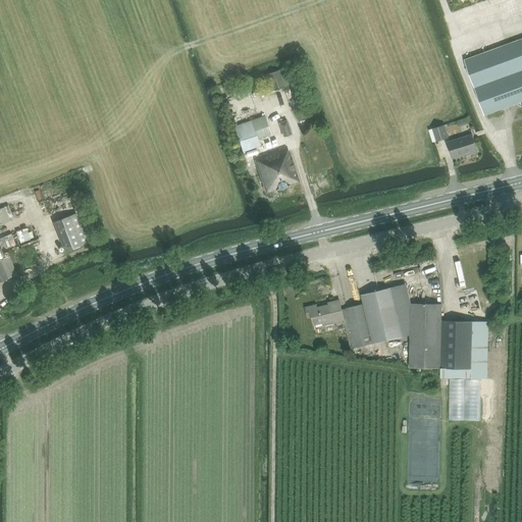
[(521,7),(498,15),(494,4),(484,7),(488,19),(497,17),(500,24),(521,16),(521,7)]
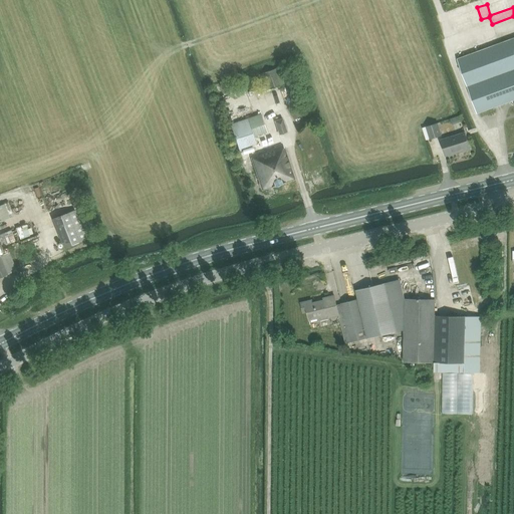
[(454,7),(448,10),(450,16),(457,14),(454,7)]
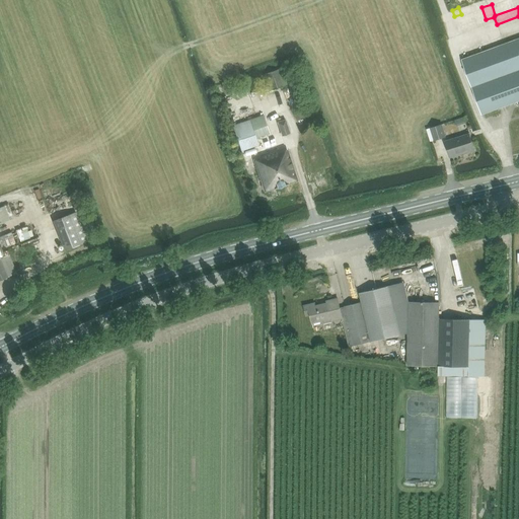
[(483,115),(518,100),(518,38),(461,60),(472,88),(472,87),(483,115)]
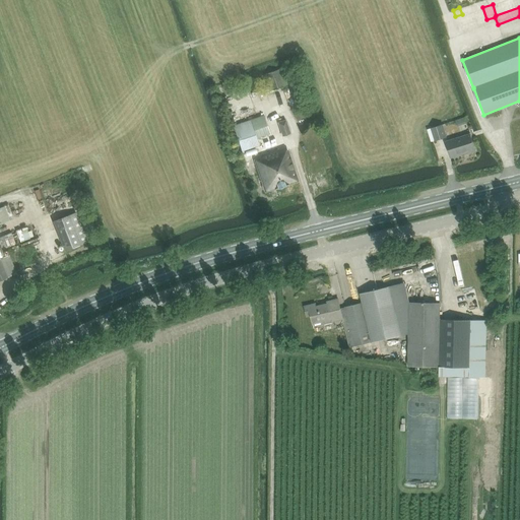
[(265,73),(270,90),(290,83),(285,67),(265,73)]
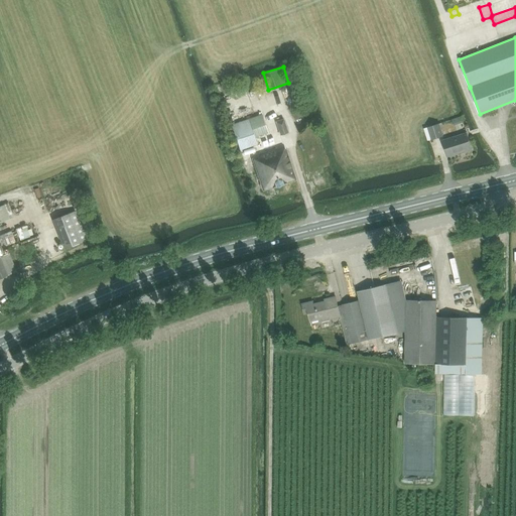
[(249,119),(231,125),(240,150),(270,140),(265,124),(262,115),(249,119)]
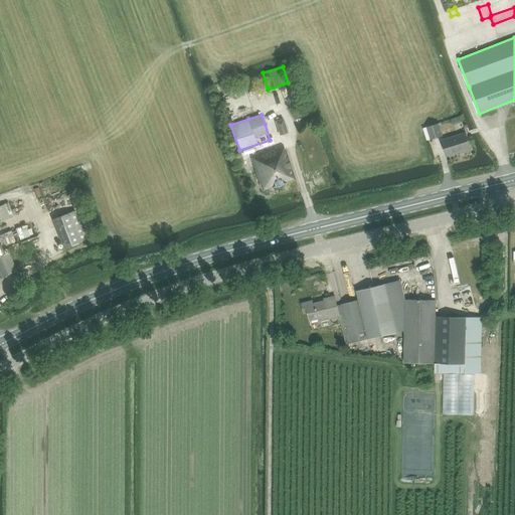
[(275,121),(280,135),(287,132),(283,119),(275,121)]
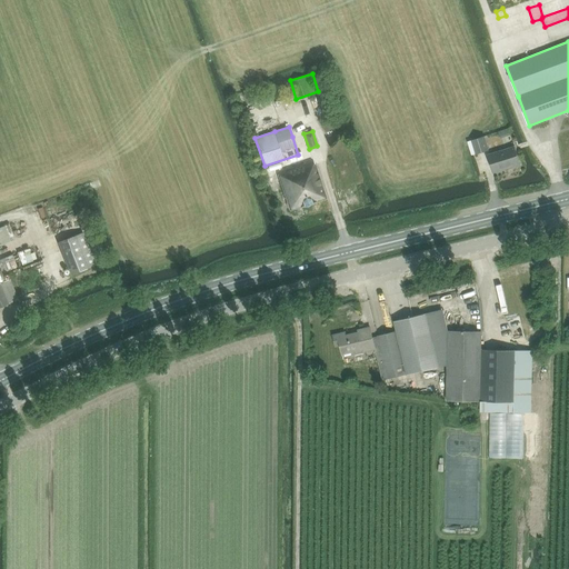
[(489,150),(485,137),(471,140),(476,155),(489,150)]
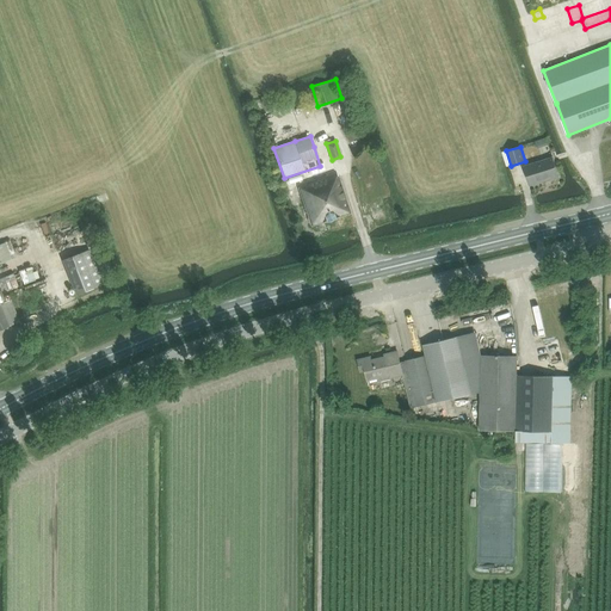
[(524,166),(530,186),(559,177),(553,158),(524,166)]
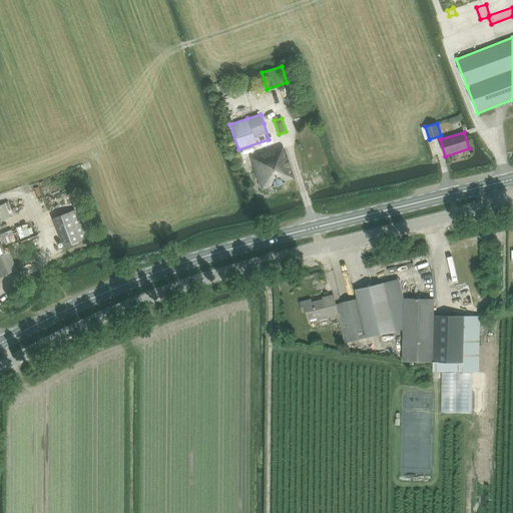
[(269,139),(238,149),(242,160),(241,161),(243,169),(253,165),(262,189),(262,190),(295,179),(294,178),(284,147),(275,151),(274,149),(273,150),(269,139)]
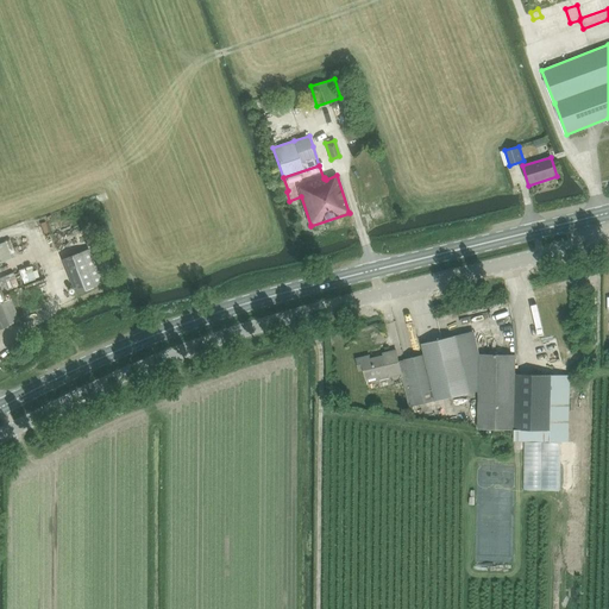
[(82,203),(51,217),(54,223),(85,211),(82,203)]
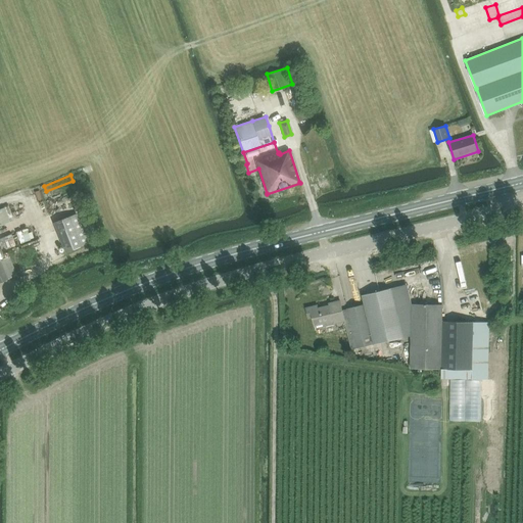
[(53,222),(65,253),(94,241),(83,210),(53,222)]
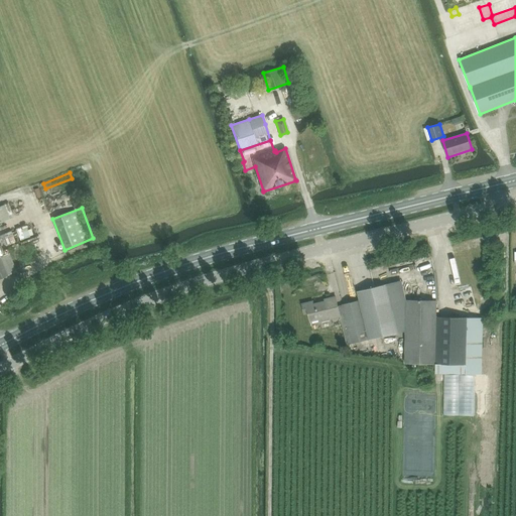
[(9,237),(33,230),(30,223),(7,230),(9,237)]
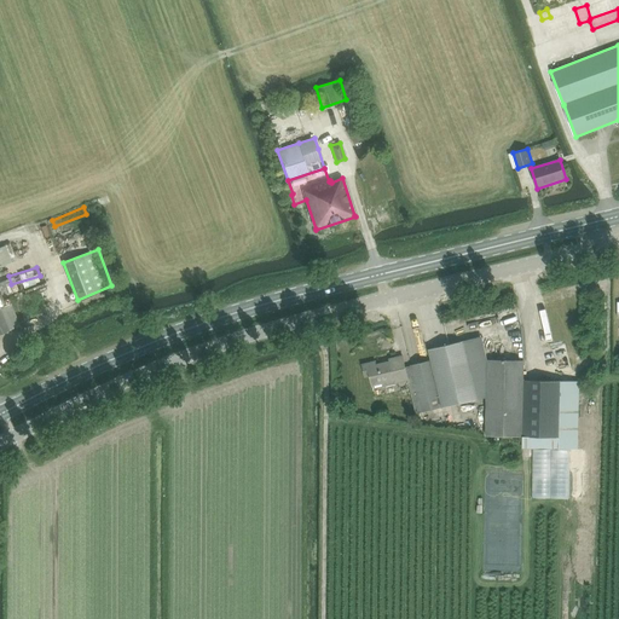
[(0,334),(19,327),(11,304),(4,307),(0,298),(0,334)]
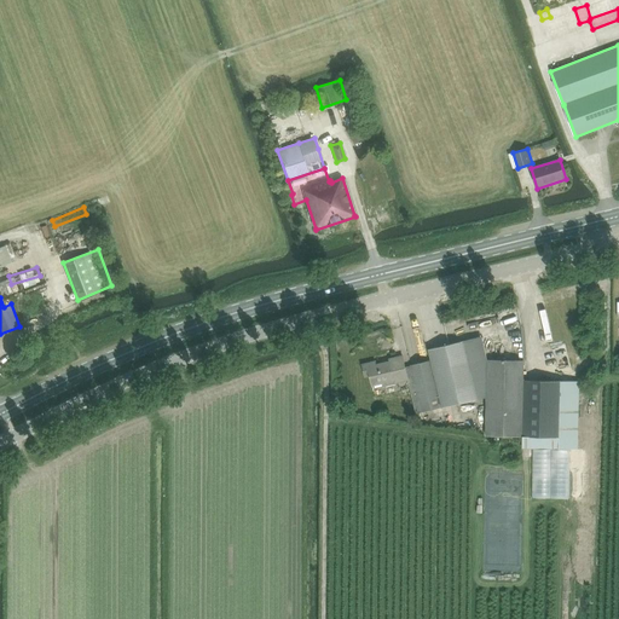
[(416,381),(409,382),(411,392),(416,414),(422,412),(478,399),(464,341),(429,350),(432,360),(431,362),(414,365),(416,381)]
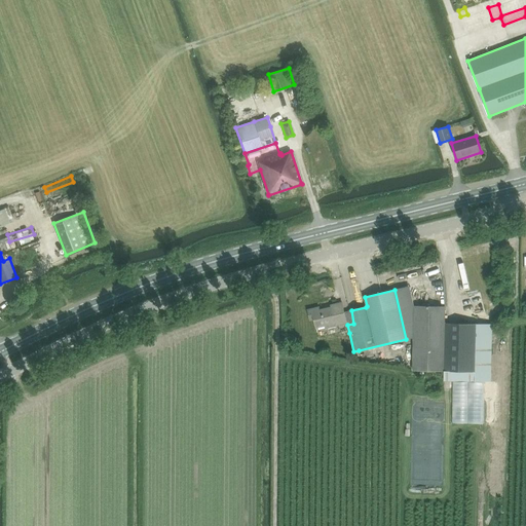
[(316,328),(326,326),(327,329),(337,326),(337,325),(346,323),(347,325),(353,324),(351,310),(344,312),(342,302),(331,305),(332,307),(331,307),(320,310),(320,308),(317,307),(309,309),(308,311),(310,318),(312,320),(314,320),(316,328)]
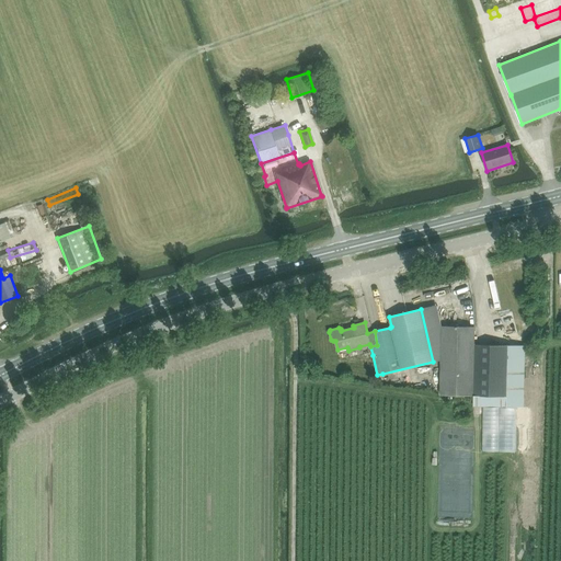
[(442,359),(441,395),(473,395),(474,344),(474,327),(442,327),(442,359)]
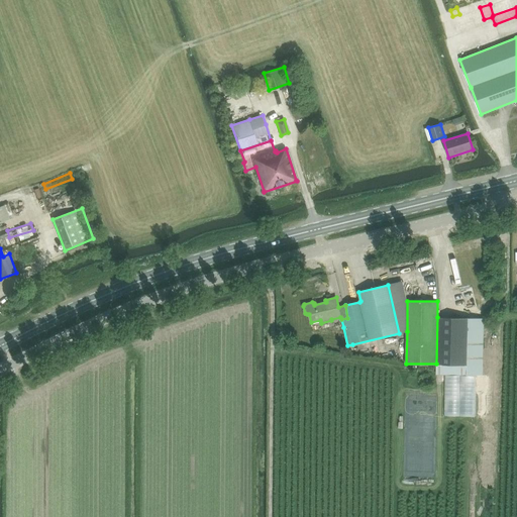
[(437,317),(436,364),(481,366),(482,366),(484,318),(437,317)]
